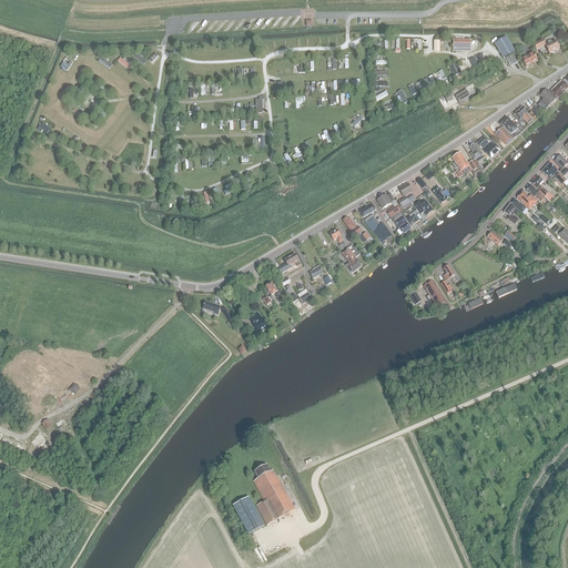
[(506,38),(495,44),(504,59),(515,52),(506,38)]
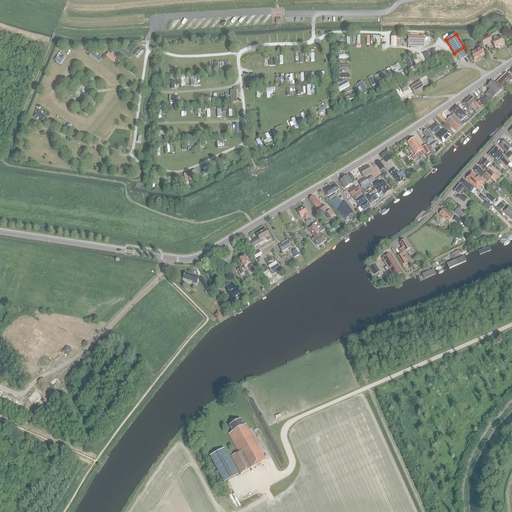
[(491,40),(489,36),(481,40),(484,46),(487,44),(487,43),(491,40)]
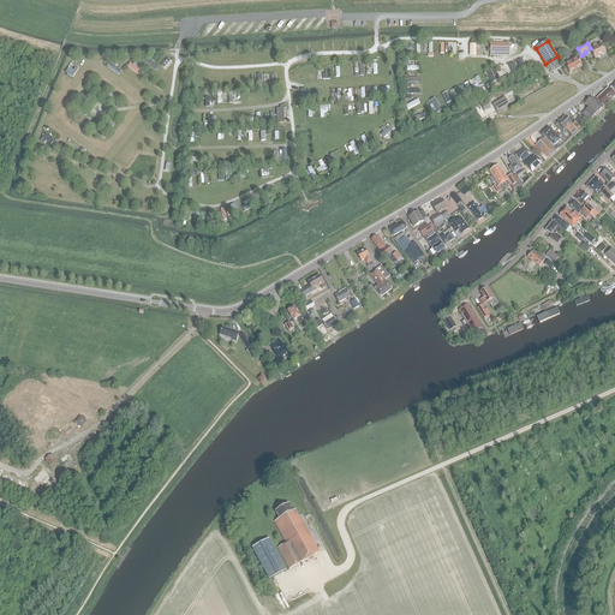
[(607,53),(602,45),(591,51),(595,59),(607,53)]
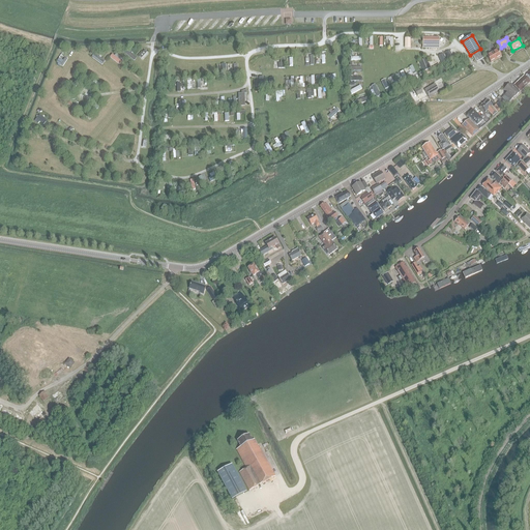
[(125,53),(135,61),(137,58),(131,53),(133,52),(130,51),(129,52),(127,50),(125,53)]
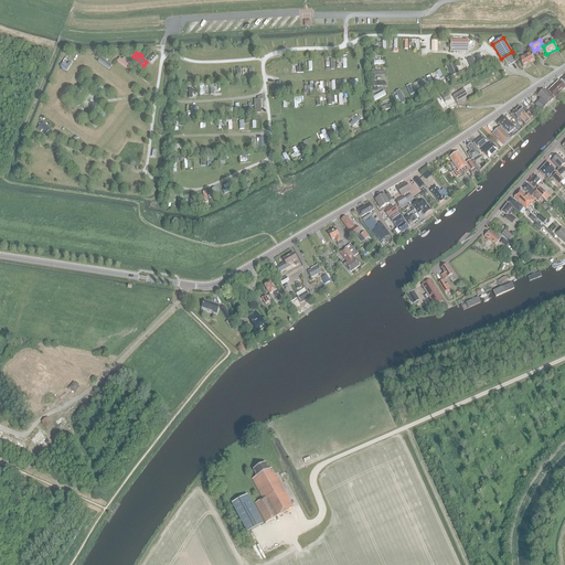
[(516,61),(513,53),(503,59),(509,66),(516,61)]
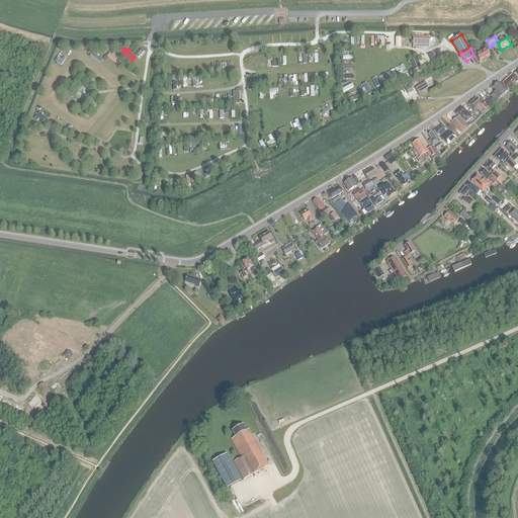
[(490,56),(486,49),(476,55),(480,62),(490,56)]
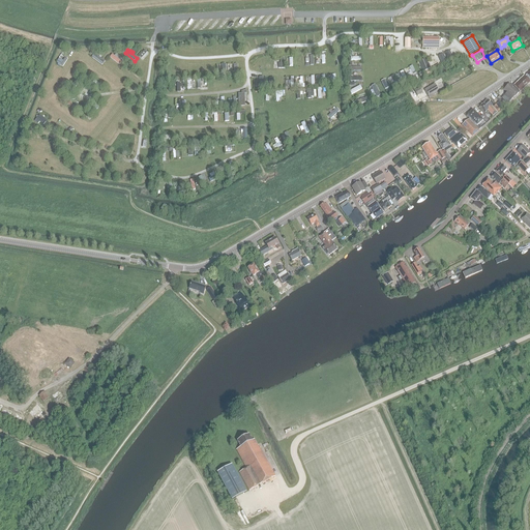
[(143,61),(149,54),(145,51),(139,57),(143,61)]
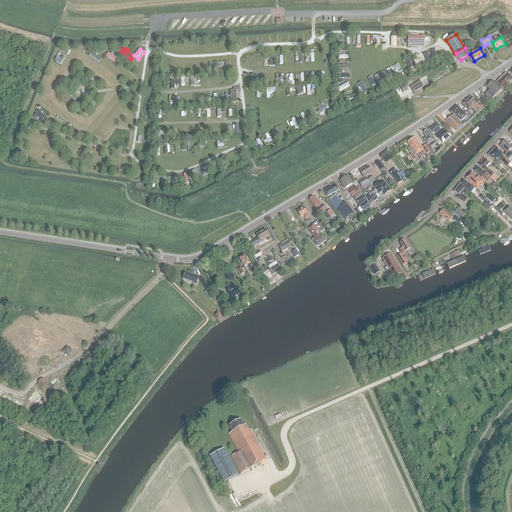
[(430,51),(433,58),(438,56),(435,49),(430,51)]
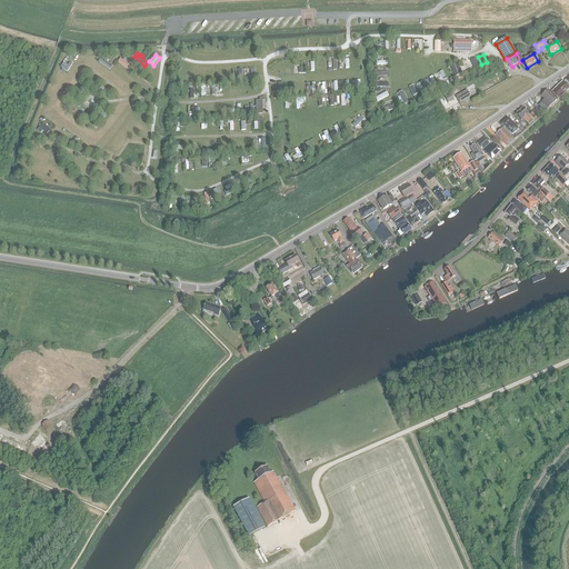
[(110,70),(112,66),(101,57),(99,61),(110,70)]
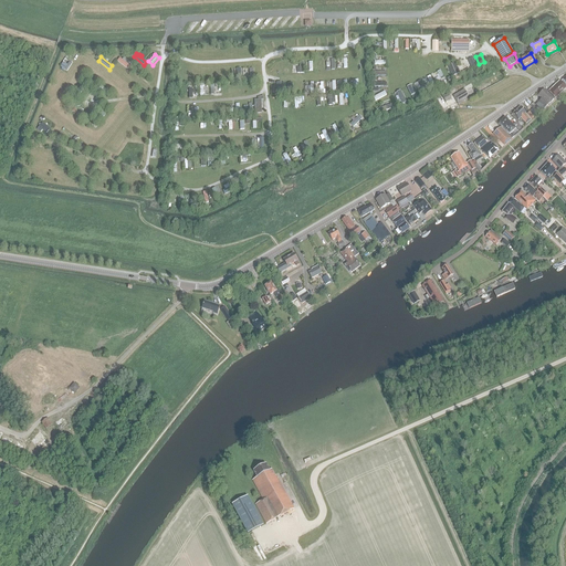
[(127,69),(129,65),(121,58),(117,61),(127,69)]
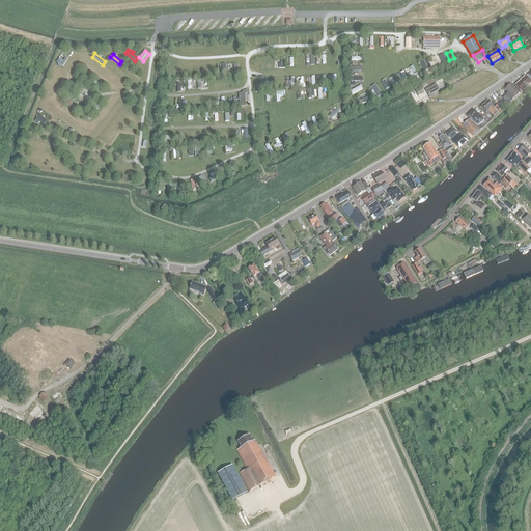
[(439,56),(442,63),(447,61),(444,54),(439,56)]
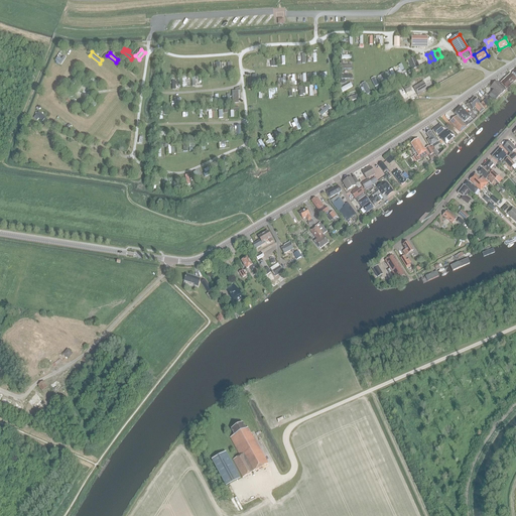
[(303,62),(311,62),(311,56),(306,56),(306,53),(303,53),(303,62)]
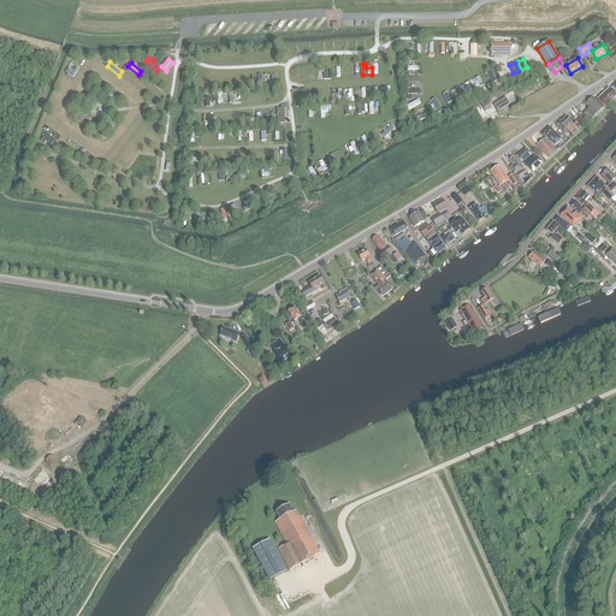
[(81,69),(77,66),(76,70),(71,66),(66,72),(75,78),(81,69)]
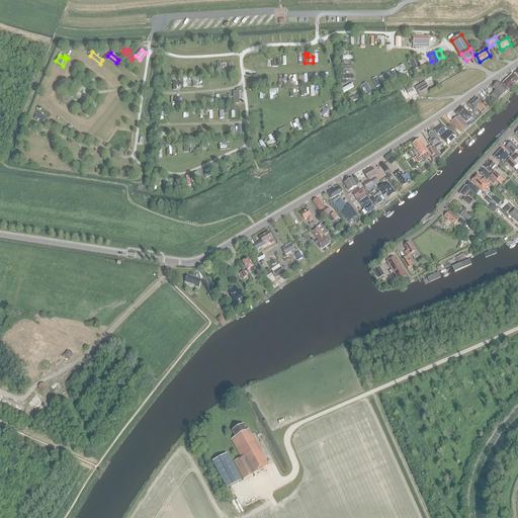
[(268,60),(269,67),(279,67),(279,56),(275,56),(275,60),(268,60)]
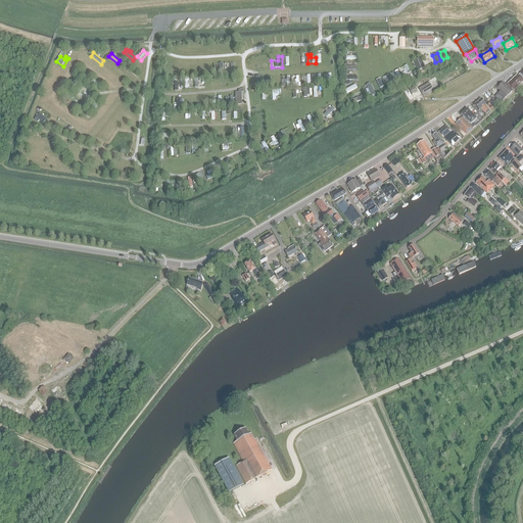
[(425,67),(421,58),(414,61),(418,70),(425,67)]
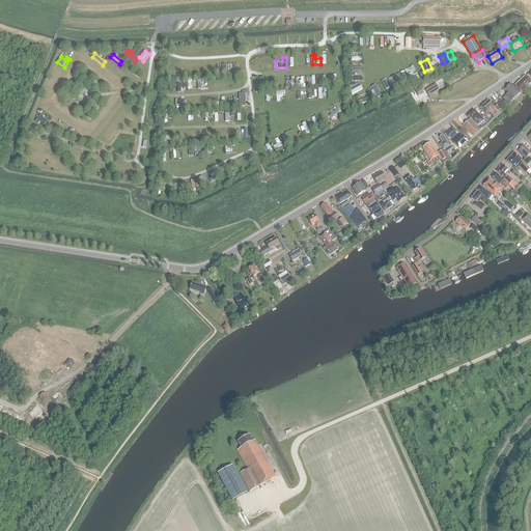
[(413,66),(410,67),(411,71),(410,72),(411,73),(409,74),(410,77),(414,76),(415,78),(418,76),(413,66)]
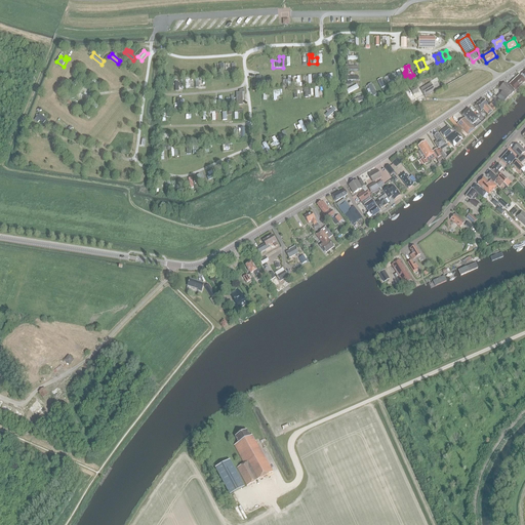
[(524,81),(524,80),(519,75),(509,85),(515,91),(524,81)]
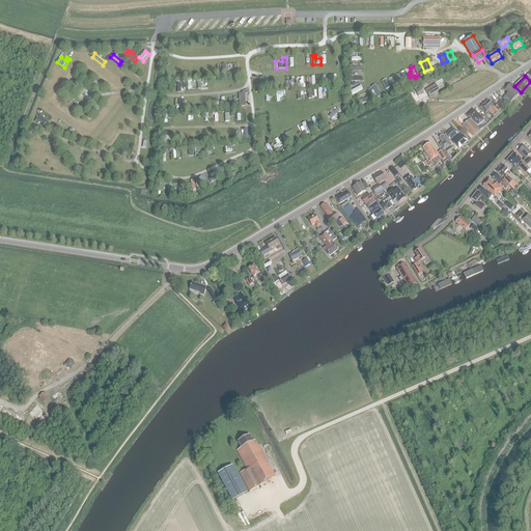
[(267,89),(266,77),(258,77),(258,81),(256,81),(256,89),(267,89)]
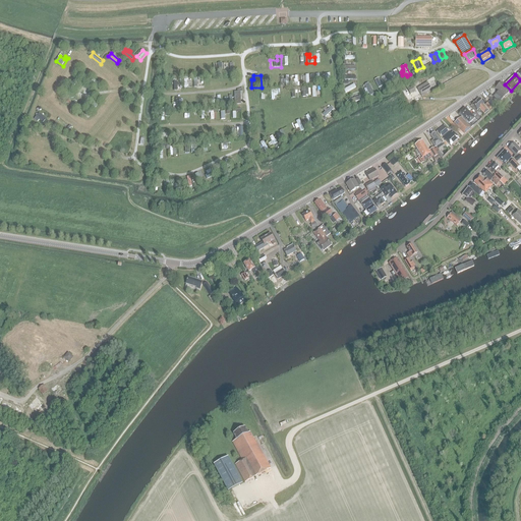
[(299,82),(299,75),(291,75),(291,85),(301,85),(301,82),(299,82)]
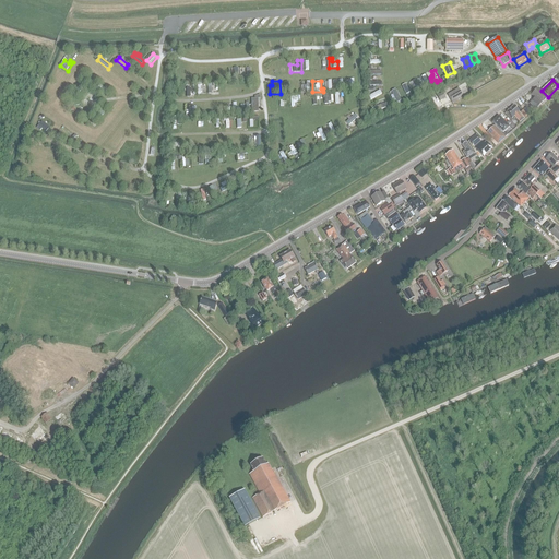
[(399,103),(404,100),(397,88),(393,91),(399,103)]
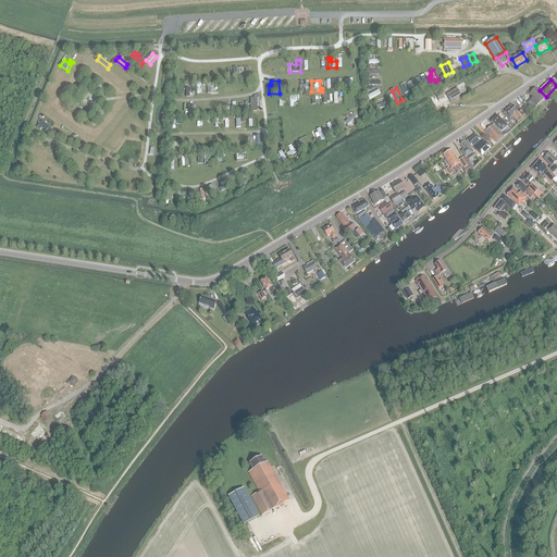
[(460,95),(457,88),(446,95),(452,103),(459,98),(458,96),(460,95)]
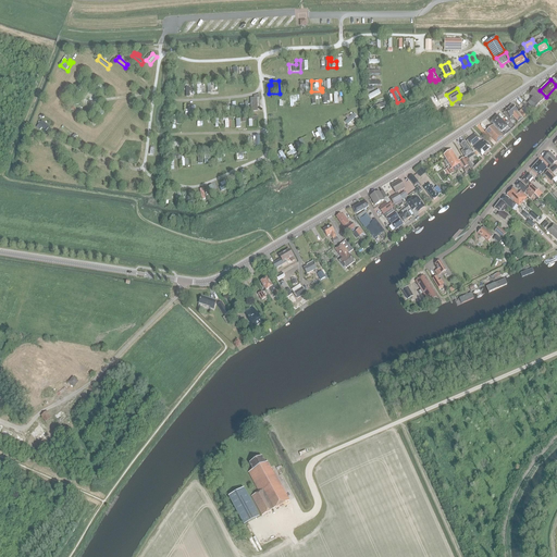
[(542,101),(545,98),(536,88),(530,94),(533,97),(531,100),(536,107),(540,103),(542,101)]
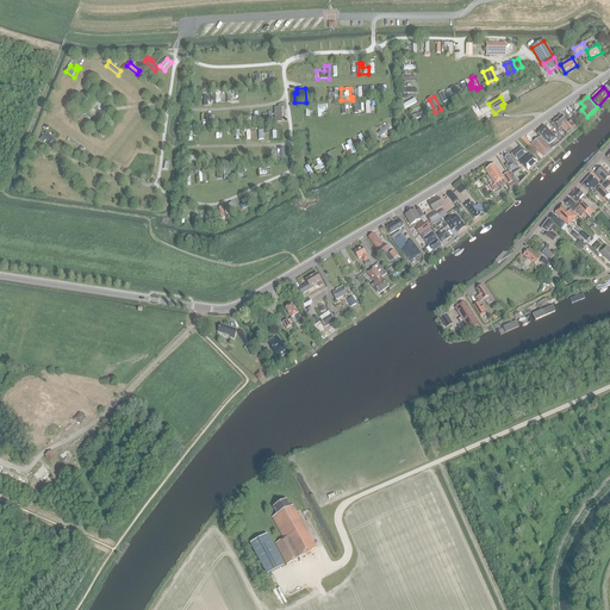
[(406,109),(418,103),(417,99),(404,104),(406,109)]
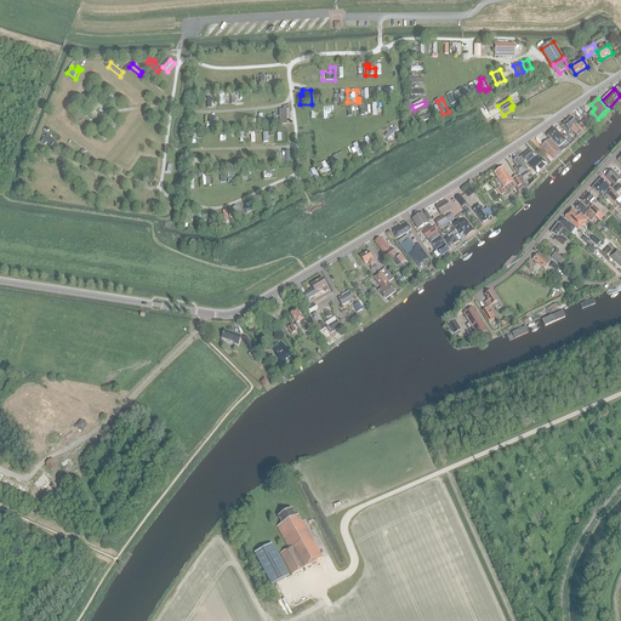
[(362,115),(366,115),(366,113),(372,112),(372,104),(362,104),(362,115)]
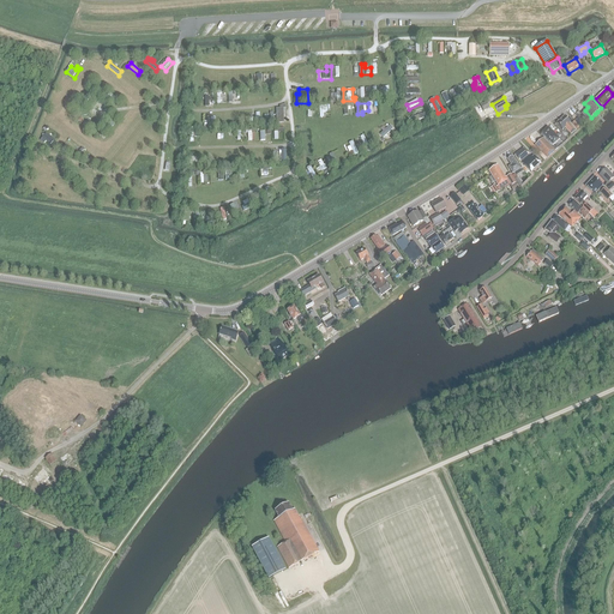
[(581,114),(588,121),(591,118),(585,110),(581,114)]
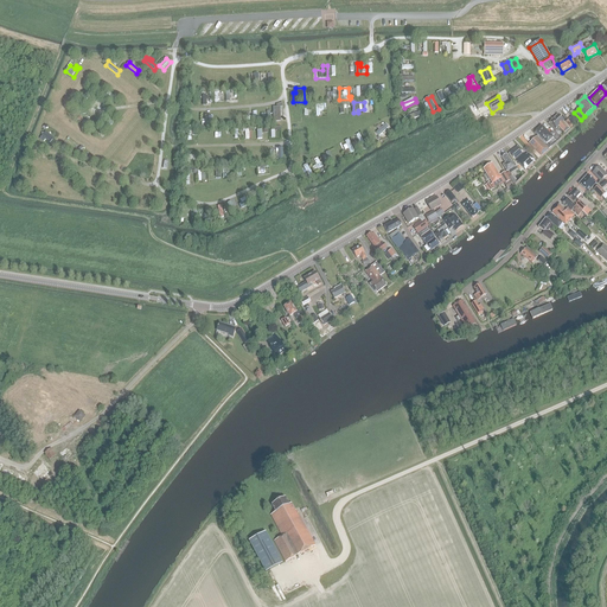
[(564,122),(558,115),(550,122),(556,128),(558,127),(564,133),(569,129),(563,122),(564,122)]
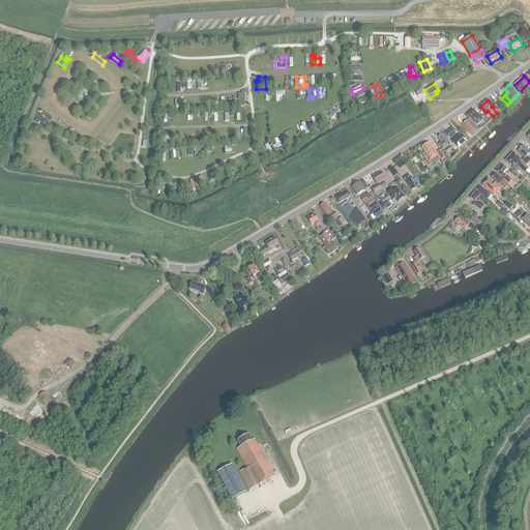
[(74,107),(80,112),(82,110),(76,104),(74,107)]
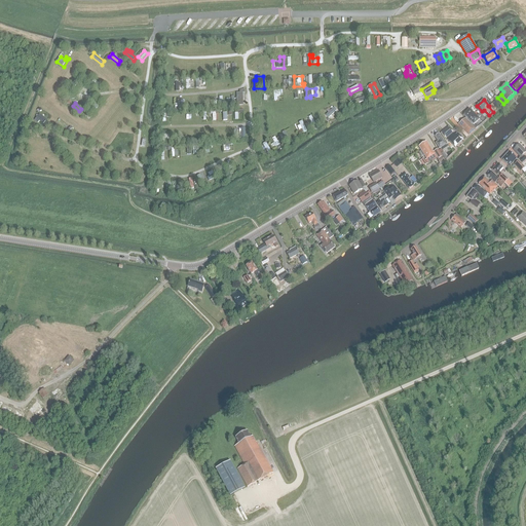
[(464,115),(474,124),(479,119),(470,109),(464,115)]
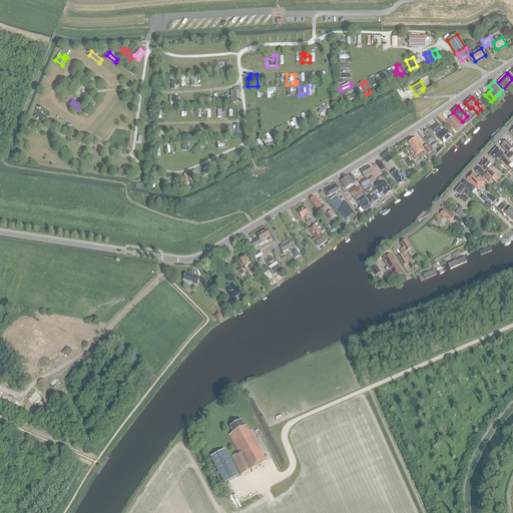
[(38,112),(34,116),(37,119),(39,117),(42,120),(44,117),(42,115),(43,115),(39,111),(38,112)]
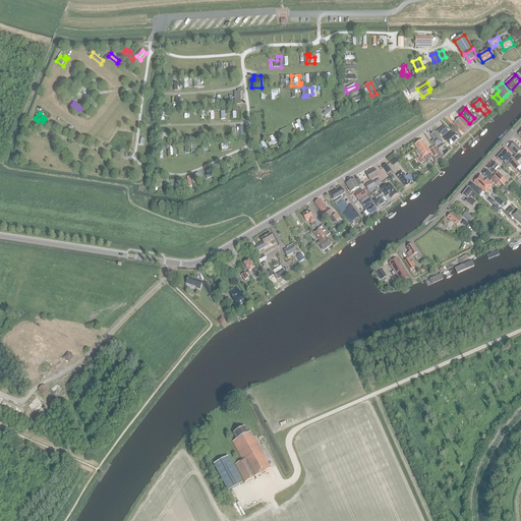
[(302,118),(305,126),(314,124),(311,115),(302,118)]
